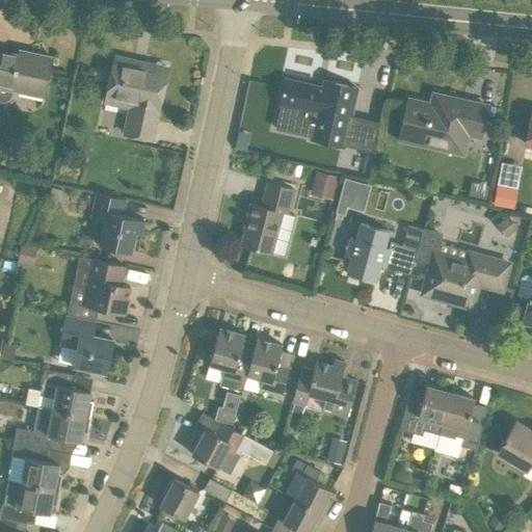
[(0,50),(0,100),(4,102),(9,99),(12,95),(14,89),(45,97),(53,57),(32,53),(31,57),(0,50)]
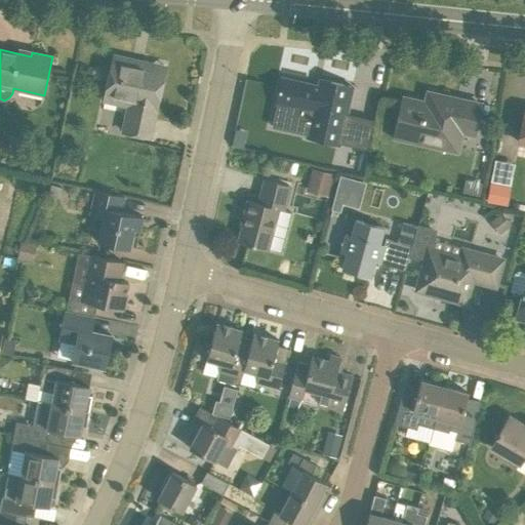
[(121,131),(130,133),(151,137),(164,73),(131,66),(132,59),(114,56),(105,103),(126,107),(121,131)]
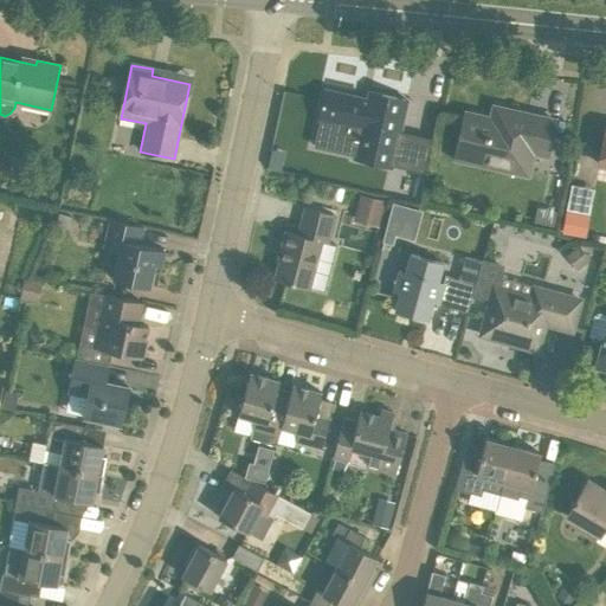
[(392,166),(403,123),(407,100),(371,91),(368,100),(326,90),(320,118),(345,124),(340,148),(354,152),(353,158),(392,166)]
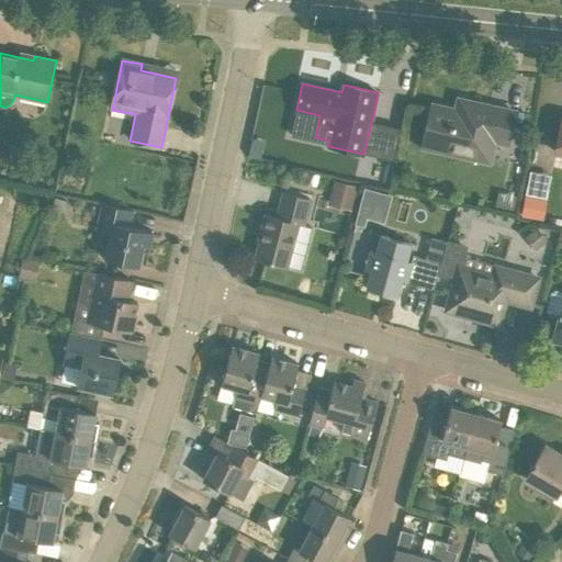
[(506,146),(508,139),(513,117),(489,112),(490,107),(459,99),(457,111),(434,105),(424,149),(492,165),(496,144),(506,146)]
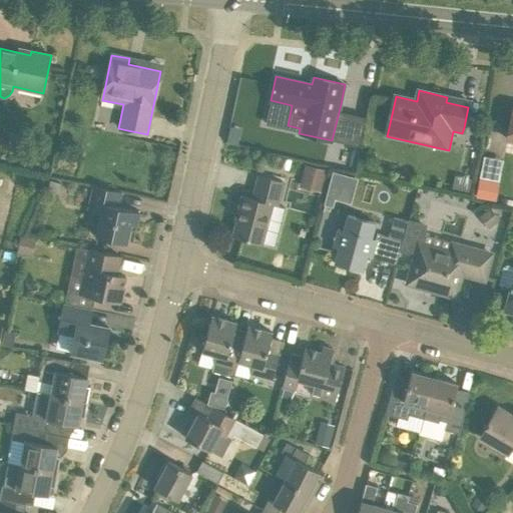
[(306,164),(303,175),(314,178),(310,189),(321,192),(327,170),(306,164)]
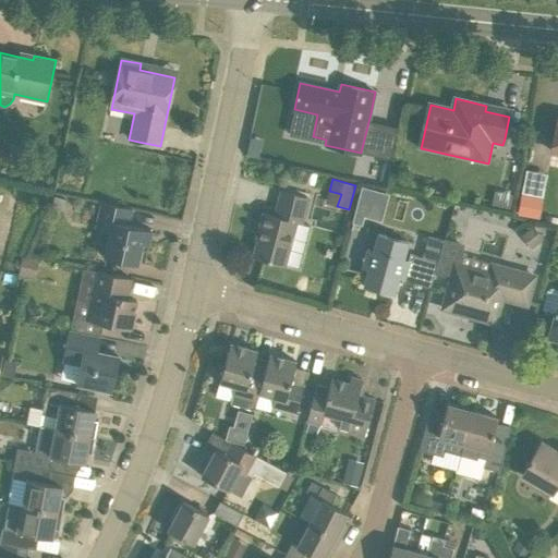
[(355,216),(384,223),(391,192),(363,185),(355,216)]
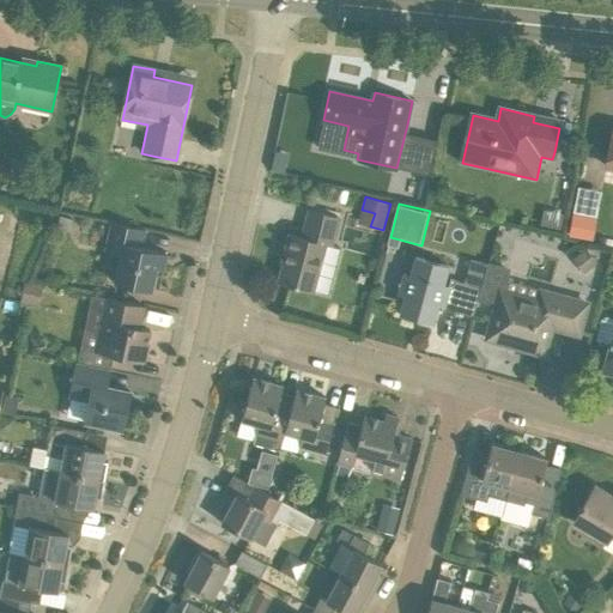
[(339,217),(332,216),(309,208),(302,237),(292,235),(279,283),(311,291),(313,290),(328,295),(341,249),(332,247),(339,217)]
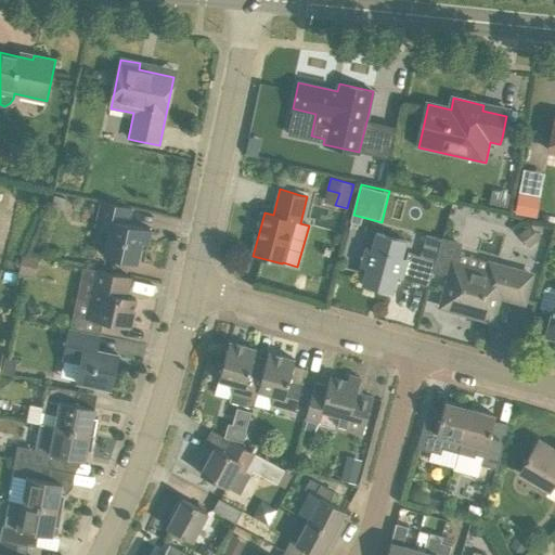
[(492,190),(489,204),(507,208),(511,194),(492,190)]
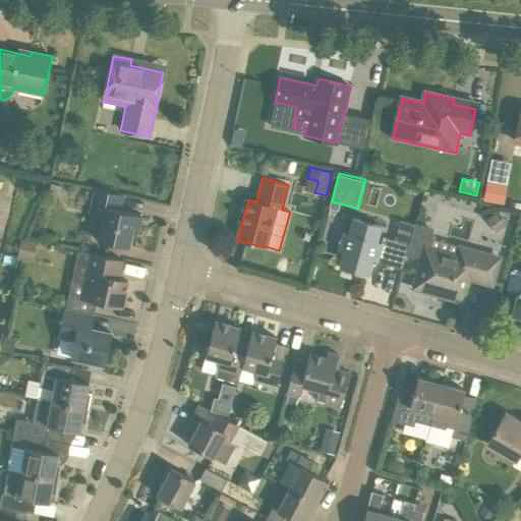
[(504,204),(507,184),(503,183),(487,180),(483,199),(504,204)]
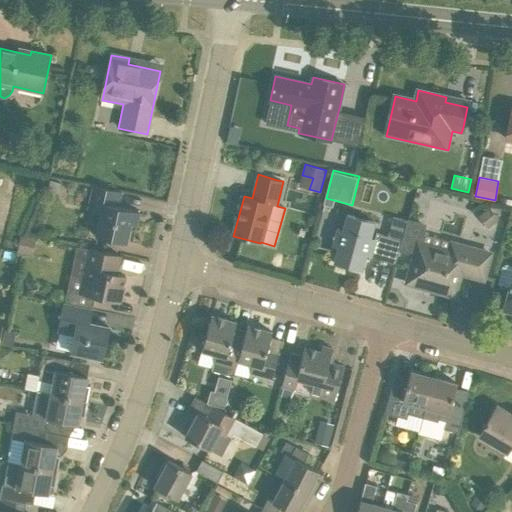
[(51,180),(48,190),(58,193),(61,183),(51,180)]
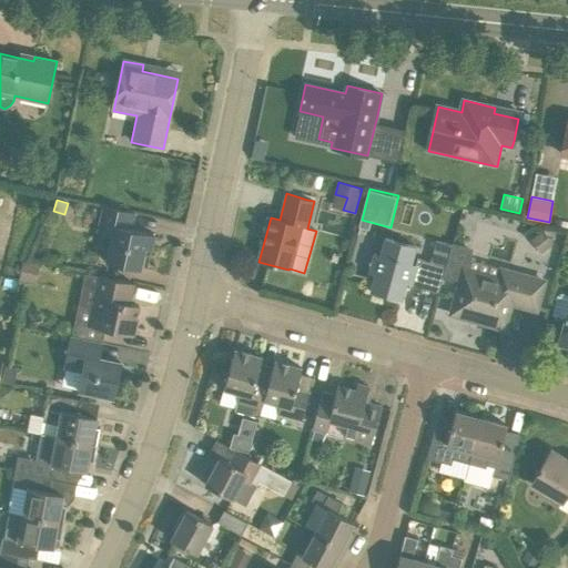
[(155,234),(133,230),(137,213),(102,205),(97,231),(111,234),(105,261),(141,269),(145,249),(152,250),(155,234)]
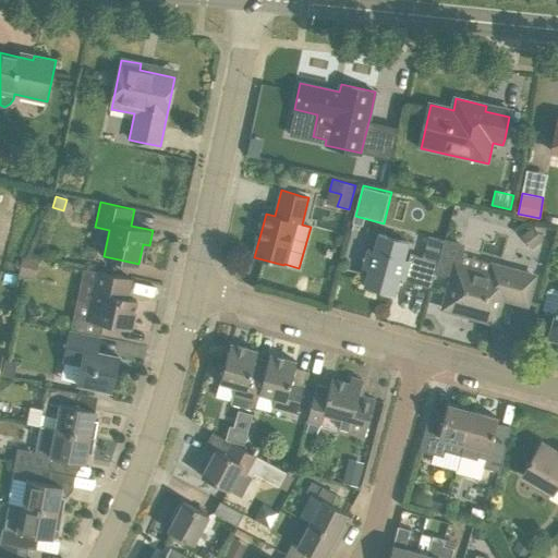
[(522,235),(532,247),(544,239),(534,227),(522,235)]
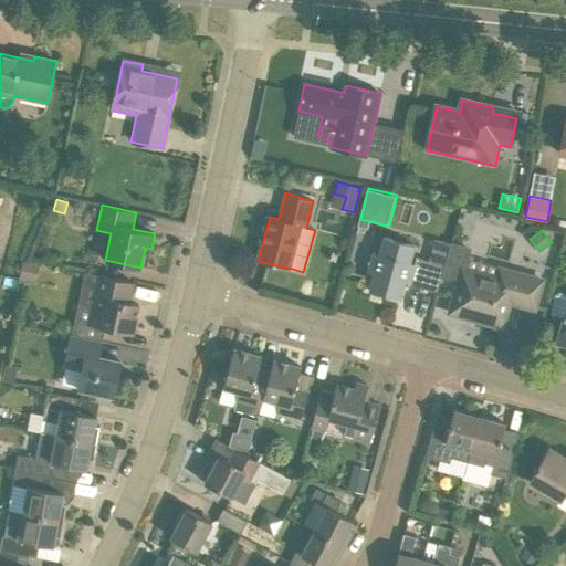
[(441,278),(450,243),(436,240),(430,261),(417,258),(415,264),(410,263),(415,245),(383,237),(378,253),(373,252),(368,272),(374,273),(369,291),(400,300),(405,282),(409,283),(408,289),(422,293),(425,289),(437,292),(441,278)]
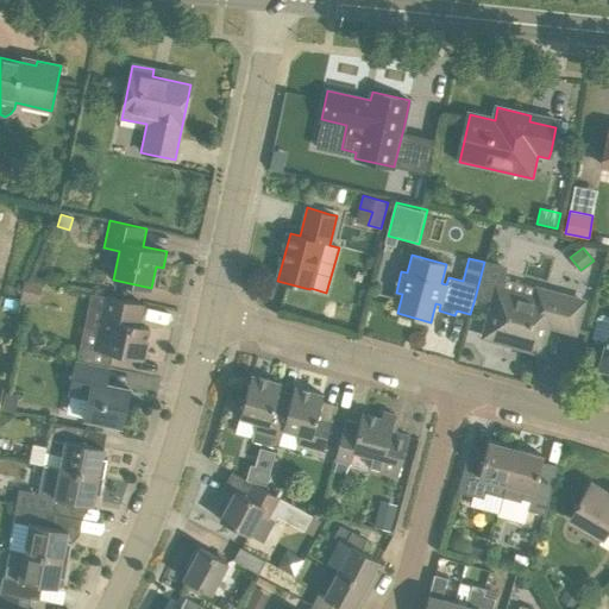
[(575,331),(582,297),(535,286),(533,294),(503,287),(508,267),(485,261),(484,262),(475,299),(493,303),(484,337),(506,343),(507,339),(540,349),(539,351),(541,352),(547,325),(575,331)]
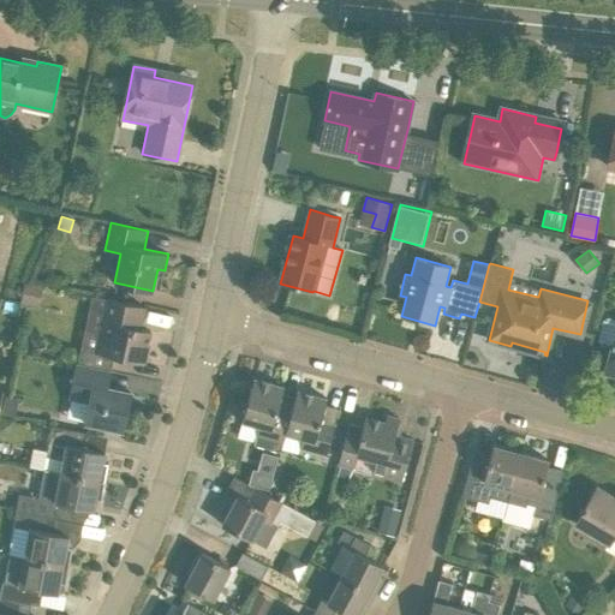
[(21,303),(40,306),(43,287),(24,284),(21,303)]
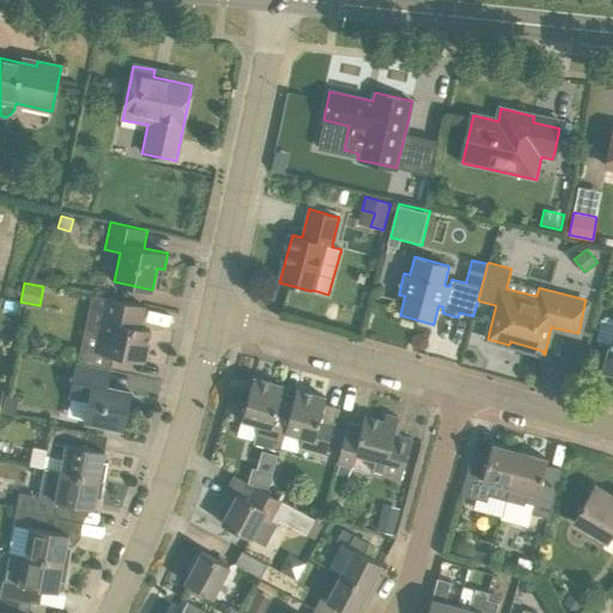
[(145,305),(121,301),(105,297),(97,332),(84,329),(77,362),(111,370),(114,354),(144,362),(151,331),(140,328),(145,305)]
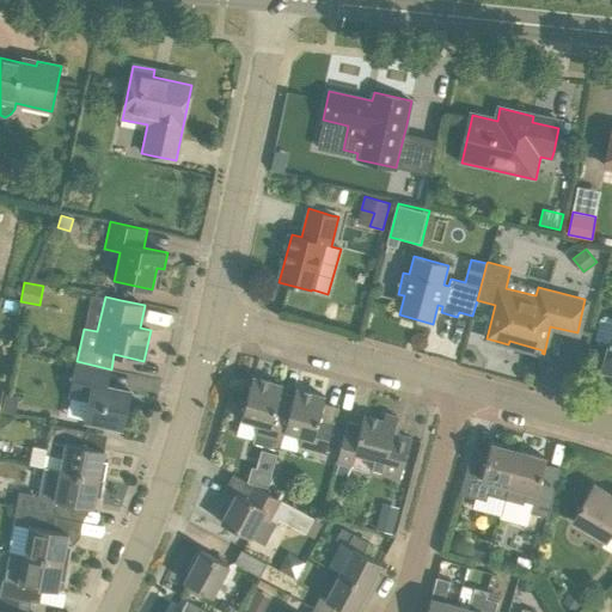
[(611,372),(611,317),(603,314),(595,340),(610,343),(603,369),(611,372)]
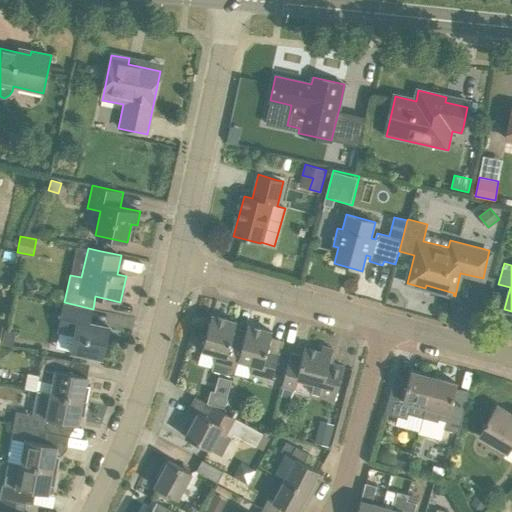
[(90,323),(93,309),(64,302),(58,332),(74,336),(71,351),(102,358),(109,327),(90,323)]
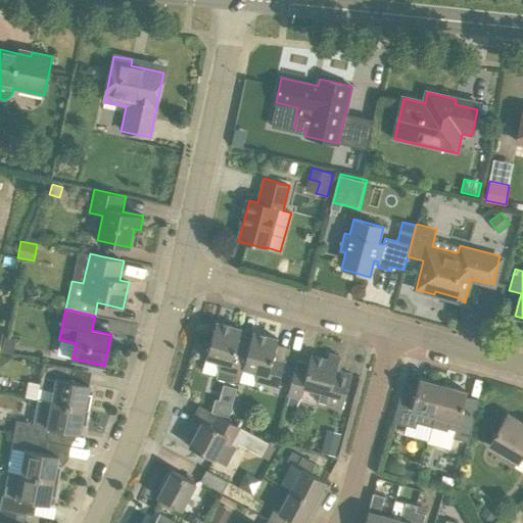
[(243,369),(250,343),(250,342),(239,339),(241,329),(217,322),(206,358),(222,362),(219,371),(217,378),(239,384),(243,369)]
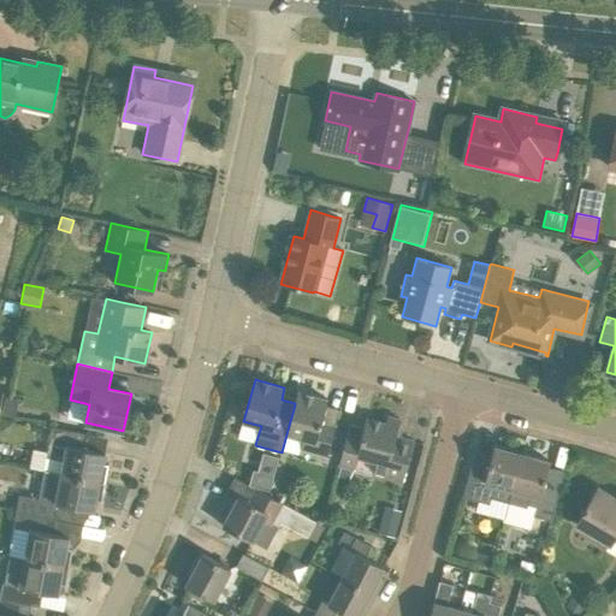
[(326,406),(327,400),(298,391),(295,403),(295,404),(286,434),(303,439),(301,449),(327,456),(341,409),(326,406)]
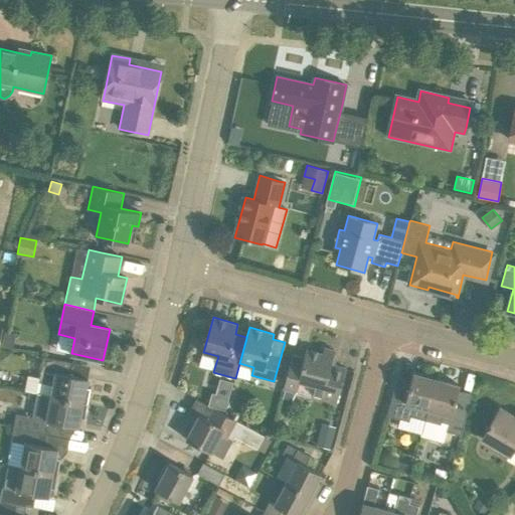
[(312,396),(336,402),(346,368),(331,364),(335,351),(324,348),(322,353),(307,349),(305,357),(293,354),(283,389),(285,390),(295,392),(296,393),(299,381),(315,386),(312,396)]
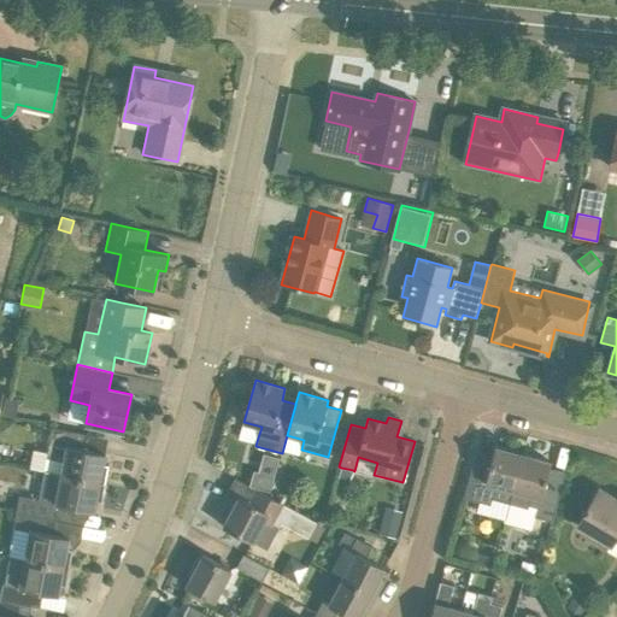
[(15,430),(16,421),(0,418),(0,433),(6,435),(15,430)]
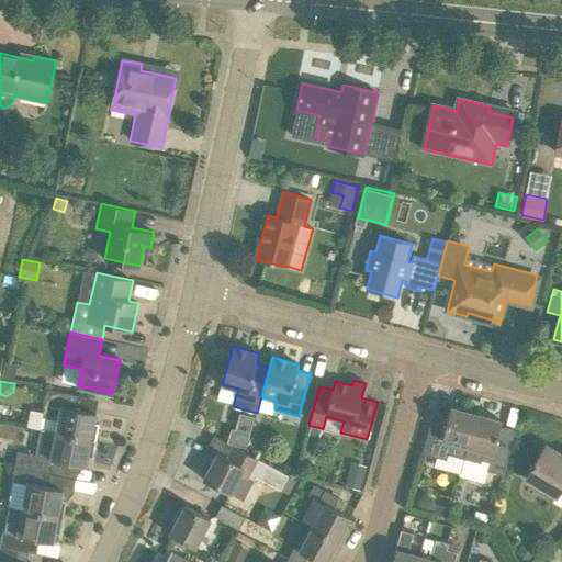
[(74,408),(76,394),(48,390),(44,412),(31,409),(27,426),(42,428),(42,429),(96,440),(99,424),(94,423),(97,413),(74,408)]
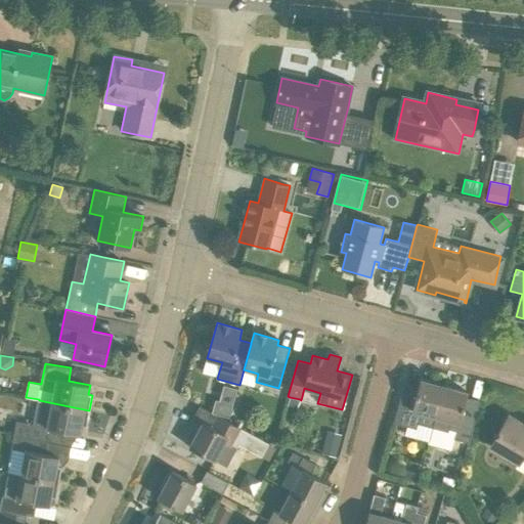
[(433,429),(444,386),(421,380),(417,393),(403,389),(394,423),(417,429),(418,425),(433,429)]
